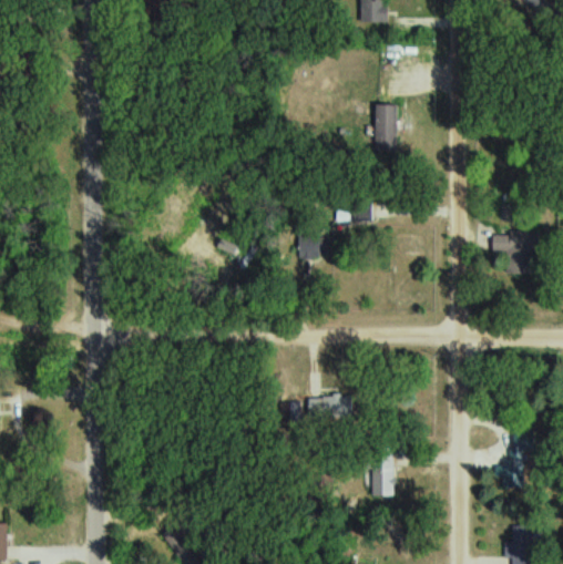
[(387,0),(360,0),(360,26),(387,26),(387,0)]
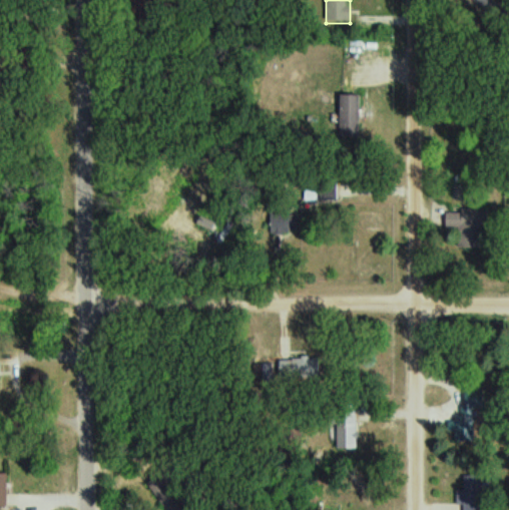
[(339,139),(359,139),(359,96),(339,96),(339,139)]
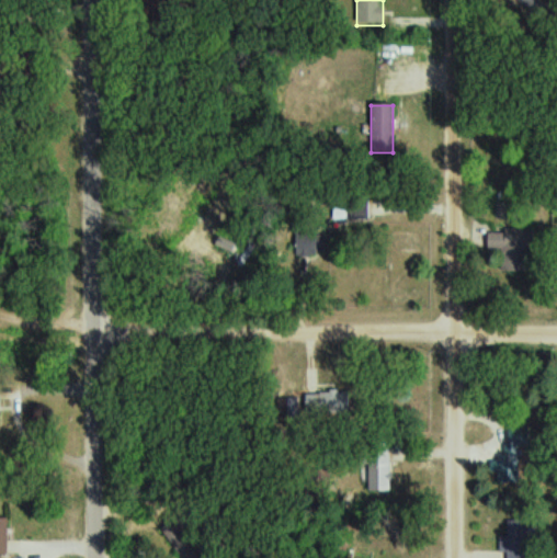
[(366,220),(367,211),(352,208),(350,219),(366,220)]
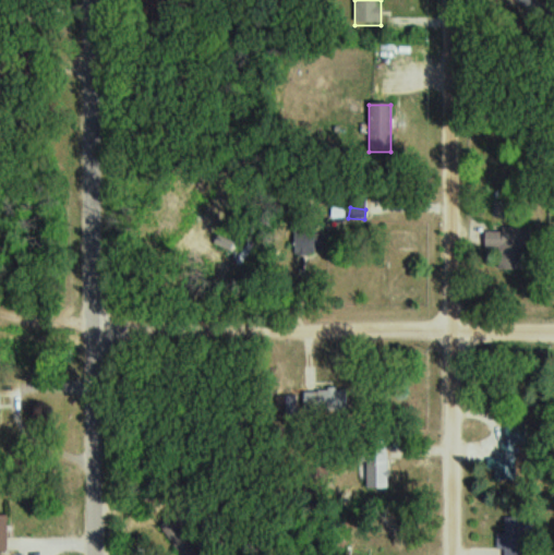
[(520,265),(520,249),(528,249),(528,232),(485,232),(485,251),(498,251),(498,265),(520,265)]
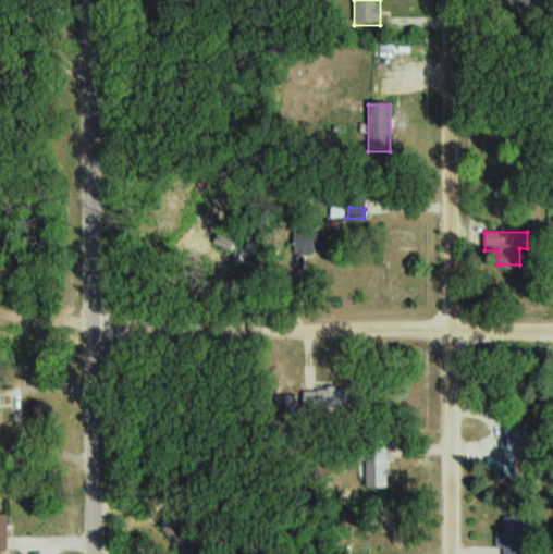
[(525,445),(525,427),(495,427),(495,476),(515,476),(515,445),(525,445)]
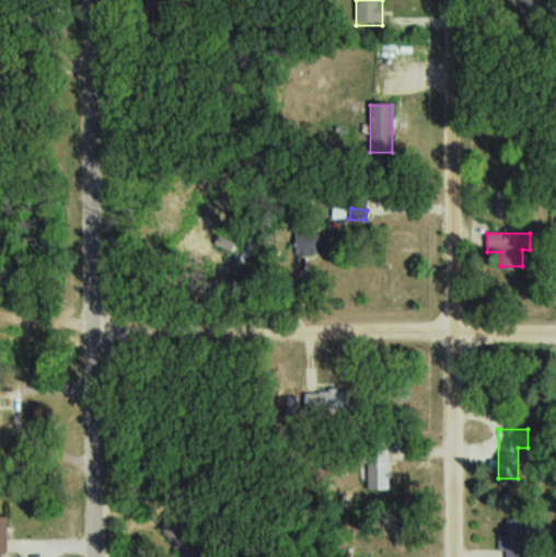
[(391,461),(368,461),(368,489),(391,489),(391,461)]
